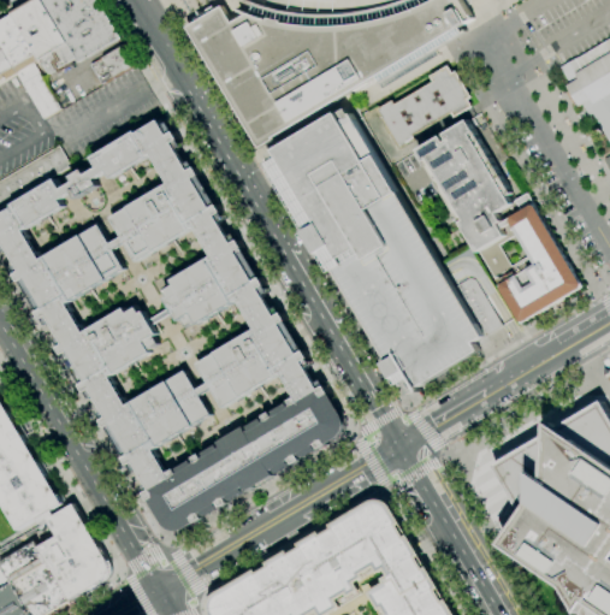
[(6,11),(24,0),(39,0),(64,42),(71,57),(43,74),(36,61),(33,63),(31,60),(35,58),(7,12),(6,11)]
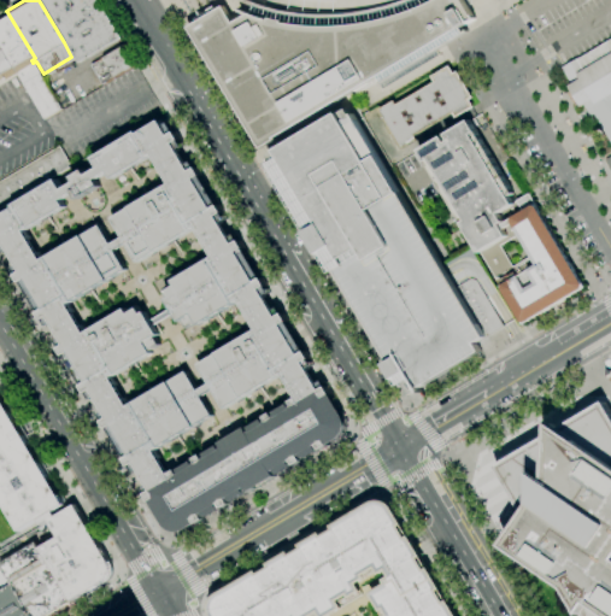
[(93,0),(116,37),(75,62),(71,57),(64,42),(39,0),(93,0)]
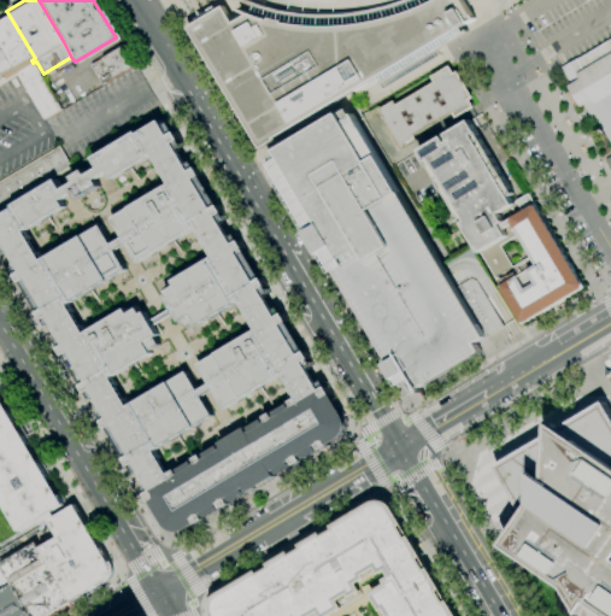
[(183,25),(218,5),(228,22),(244,12),(248,6),(241,4),(235,0),(245,0),(252,3),(259,5),(266,6),(271,7),(278,10),(286,11),(293,12),(300,13),(307,15),(310,15),(317,15),(324,15),(333,13),(340,13),(347,12),(354,11),(358,10),(365,9),(372,7),(380,5),(387,4),(394,1),(397,0),(457,0),(468,19),(463,23),(462,24),(465,30),(439,46),(376,82),(371,76),(268,138),(269,139),(254,147),(183,25)]
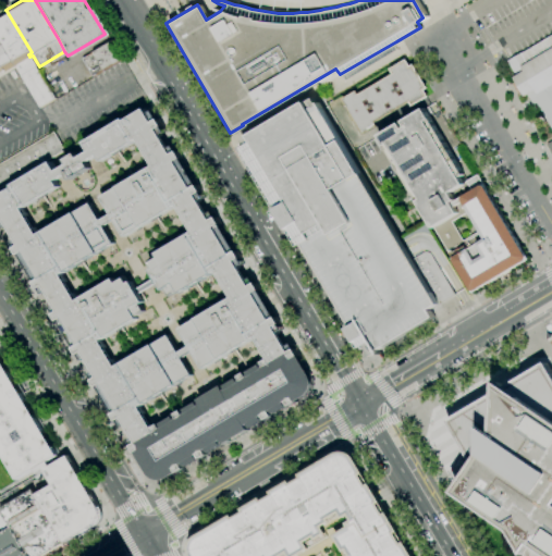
[(358,0),(356,1),(350,3),(343,4),(336,7),(330,8),(323,9),(320,10),(314,11),(307,12),(301,12),(293,13),(286,13),(280,13),(278,13),(271,12),(265,11),(258,10),(252,9),(245,7),(241,5),(234,4),(228,2),(221,0),(358,0)]
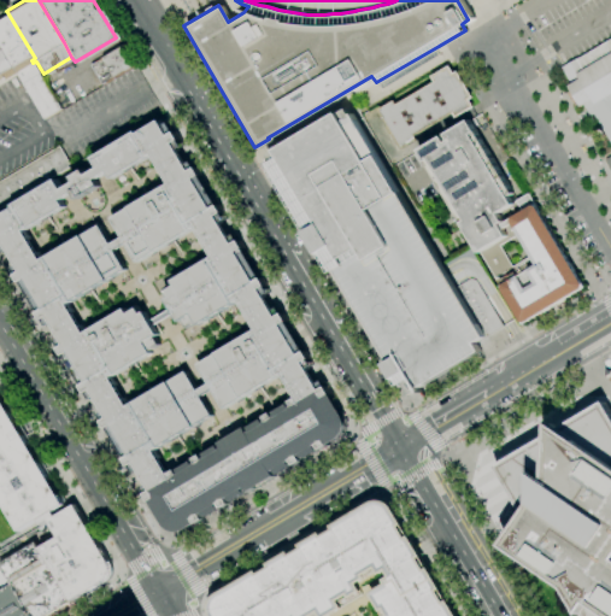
[(0,16),(7,12),(35,58),(31,60),(28,63),(56,109),(39,118),(12,74),(1,80),(0,81),(0,16)]
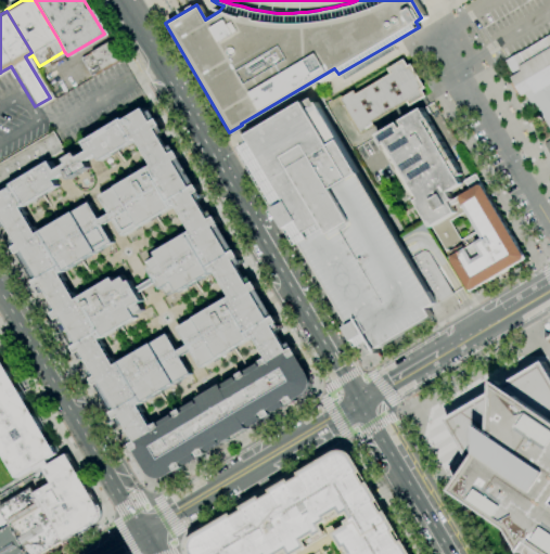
[(549,130),(548,132),(529,101),(526,104),(520,93),(517,94),(506,76),(509,75),(500,60),(515,51),(516,51),(549,30),(549,130)]
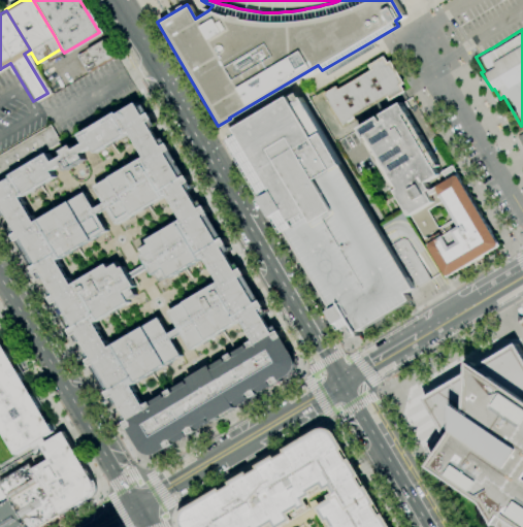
[(83,72),(72,55),(101,37),(111,55),(83,72)]
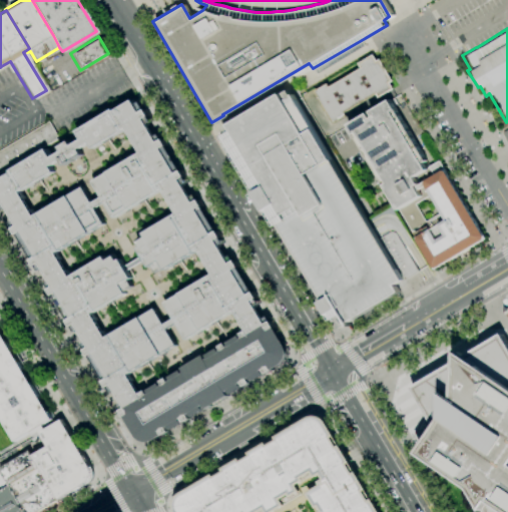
[(330,122),(311,90),(323,83),(325,86),(356,68),(353,63),(368,54),(372,60),(376,58),(389,81),(385,83),(389,88),(374,97),(371,93),(340,112),(342,115),(330,122)]
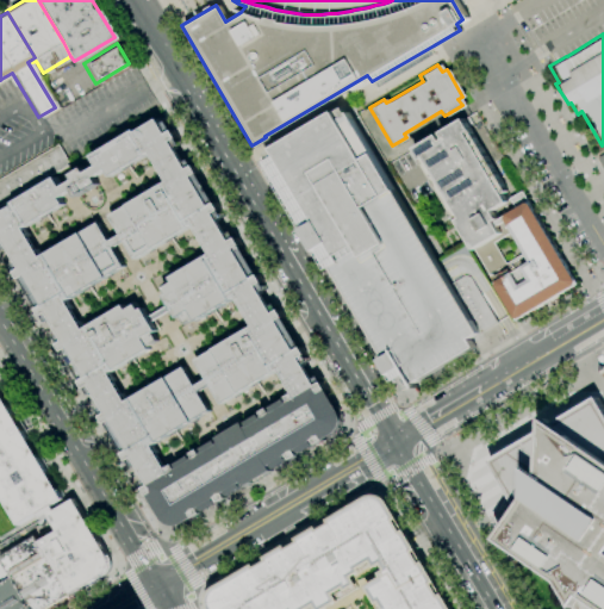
[(259,159),(262,156),(260,153),(268,148),(330,111),(338,106),(342,112),(344,111),(346,115),(368,153),(391,190),(433,260),(460,243),(503,316),(498,318),(492,322),(475,333),(465,339),(471,347),(410,383),(412,387),(411,389),(409,385),(400,390),(394,378),(391,380),(386,373),(384,374),(375,359),(322,269),(310,250),(298,229),(290,216),(292,215),(261,161),(259,159)]
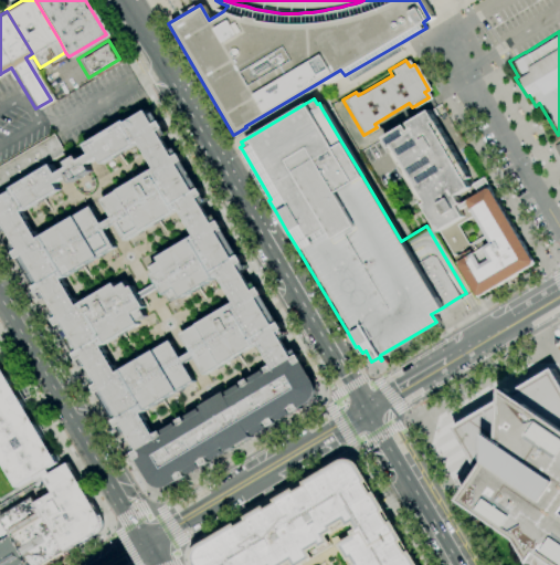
[(304,401),(295,407),(295,408),(288,412),(285,408),(284,409),(286,412),(273,420),(271,417),(268,418),(272,422),(264,427),(262,421),(260,422),(262,427),(250,435),(246,430),(245,432),(247,437),(223,451),(220,447),(219,448),(221,451),(208,459),(205,456),(203,457),(207,461),(199,466),(197,461),(194,462),(197,466),(183,473),(181,470),(180,471),(182,475),(175,480),(175,479),(161,487),(160,487),(159,487),(159,488),(158,488),(157,488),(157,487),(156,487),(155,487),(154,487),(152,487),(152,485),(151,485),(150,485),(149,484),(148,484),(148,483),(147,483),(147,482),(146,482),(146,481),(133,460),(134,459),(130,452),(127,447),(131,443),(123,430),(118,432),(115,427),(111,419),(94,391),(90,385),(86,378),(91,376),(83,363),(78,365),(75,359),(71,352),(54,325),(50,317),(46,312),(52,310),(43,295),(39,299),(35,293),(31,285),(14,258),(10,251),(7,244),(11,241),(3,228),(0,230),(0,194),(9,189),(8,187),(48,164),(52,173),(63,166),(61,161),(72,155),(75,159),(85,153),(80,144),(120,119),(122,122),(143,110),(145,115),(150,112),(156,121),(160,127),(164,133),(158,136),(166,149),(171,146),(175,153),(179,160),(196,187),(200,195),(203,200),(198,203),(205,218),(211,215),(214,220),(219,227),(235,253),(240,261),(247,274),(242,278),(245,283),(251,280),(254,286),(259,294),(275,321),(280,328),(283,335),(277,338),(285,352),(292,348),(294,354),(298,361),(298,362),(310,383),(312,384),(312,385),(312,386),(312,387),(312,388),(312,389),(312,390),(312,391),(312,393),(312,394),(310,395),(310,396),(310,397),(309,397),(309,398),(308,398),(308,399),(307,400),(306,400),(306,401),(305,401),(304,401)]
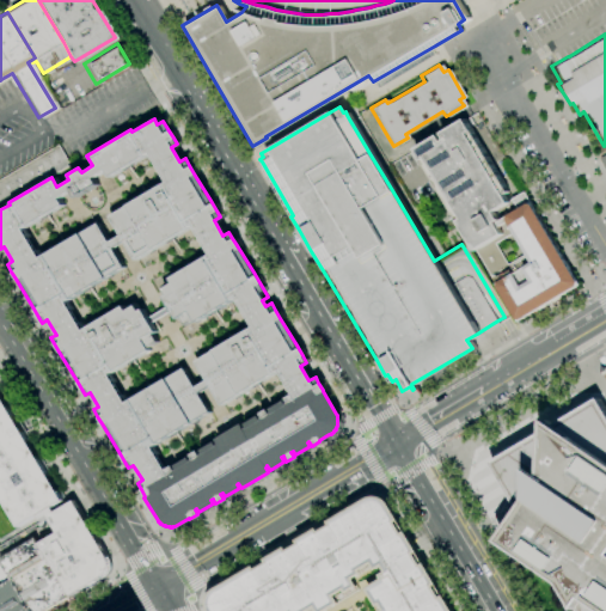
[(411,148),(434,134),(438,133),(460,118),(466,129),(503,191),(500,194),(503,200),(520,190),(526,201),(522,202),(502,215),(502,217),(501,218),(503,221),(509,231),(490,243),(502,263),(521,252),(527,262),(518,267),(508,273),(506,269),(501,272),(499,268),(487,275),(471,249),(454,220),(417,159),(411,148)]
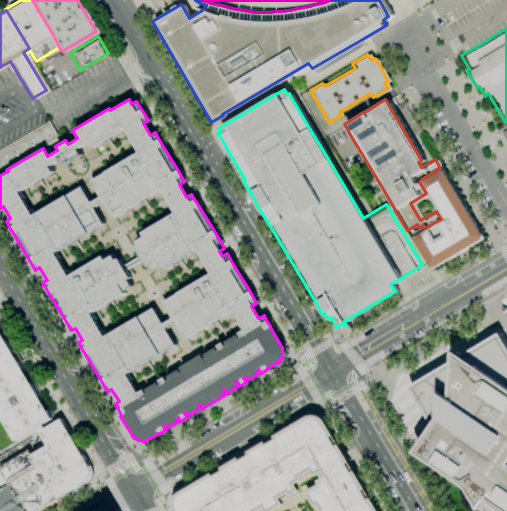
[(0,146),(45,121),(54,138),(0,169),(0,146)]
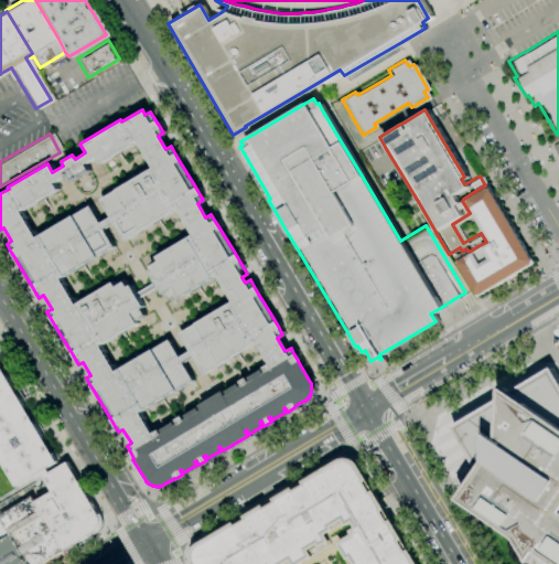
[(558,166),(558,167),(554,158),(555,157),(548,146),(558,139),(558,166)]
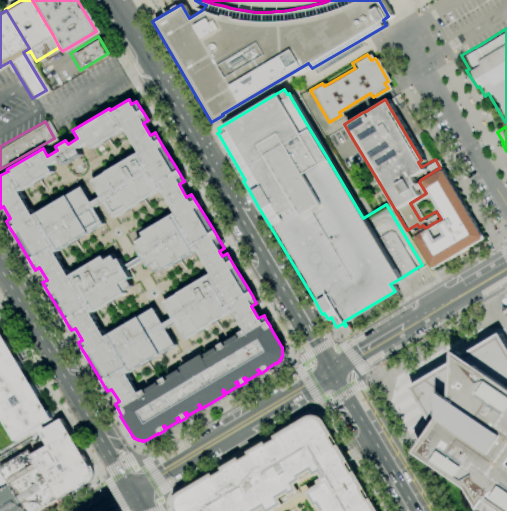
[(411,239),(413,236),(418,232),(416,229),(419,227),(423,225),(425,228),(433,223),(441,219),(436,211),(426,193),(421,185),(419,182),(420,181),(420,180),(437,169),(441,170),(479,236),(478,239),(431,267),(428,266),(411,239)]
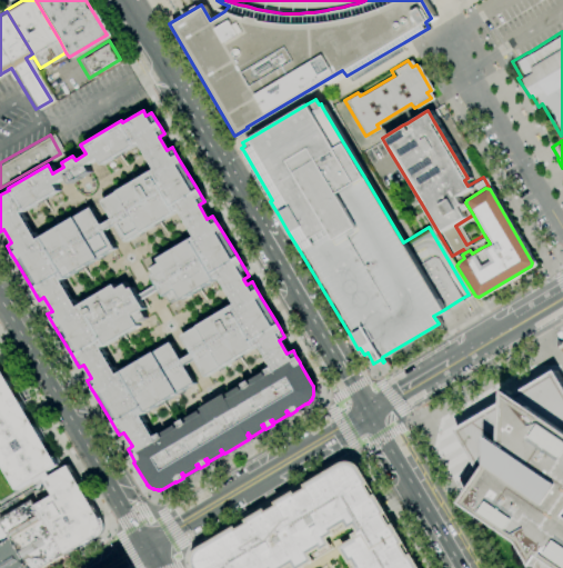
[(453,429),(468,421),(502,400),(503,389),(512,395),(550,371),(562,392),(562,567),(534,567),(533,566),(532,567),(516,540),(461,501),(480,474),(479,474),(464,448),(453,429)]
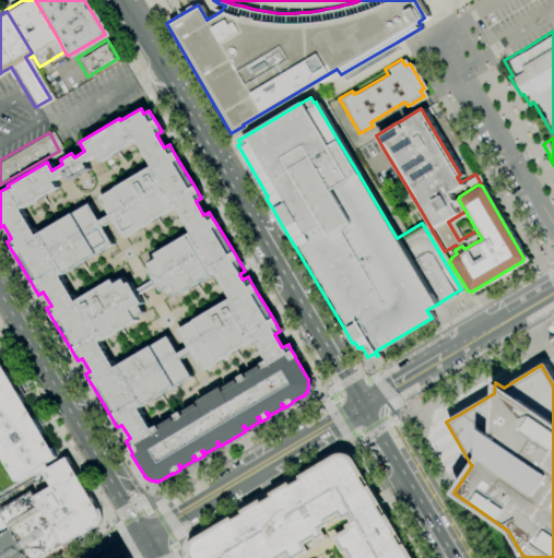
[(31,470),(12,481),(0,460),(0,366),(54,455),(44,462),(31,470)]
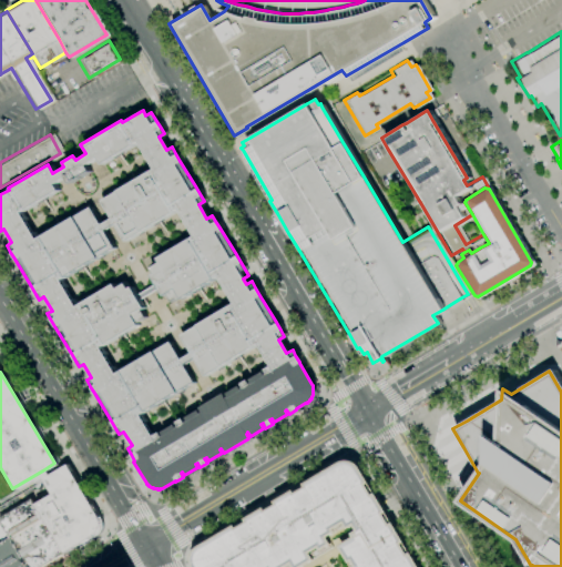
[(357,467),(366,482),(364,484),(369,494),(373,492),(384,512),(380,513),(386,523),(389,520),(401,542),(398,543),(404,553),(407,550),(417,566),(348,566),(351,565),(349,560),(346,563),(336,545),(350,536),(348,533),(354,529),(350,525),(344,529),(340,524),(331,529),(333,532),(325,537),(329,544),(317,550),(316,547),(307,553),(312,560),(299,566),(289,566),(288,564),(282,566),(190,566),(190,565),(188,565),(188,564),(188,563),(188,562),(188,560),(187,559),(188,558),(188,557),(188,556),(188,555),(188,554),(190,553),(190,552),(191,550),(191,549),(192,549),(192,548),(193,548),(193,547),(194,547),(232,524),(233,527),(243,522),(242,518),(261,506),(263,509),(273,504),(271,500),(290,489),(292,492),(302,486),(299,483),(336,461),(337,461),(338,461),(339,459),(340,459),(341,459),(343,459),(344,459),(345,459),(346,459),(347,459),(348,459),(349,461),(350,461),(351,461),(351,462),(353,462),(353,463),(354,463),(355,464),(356,465),(357,466),(357,467)]
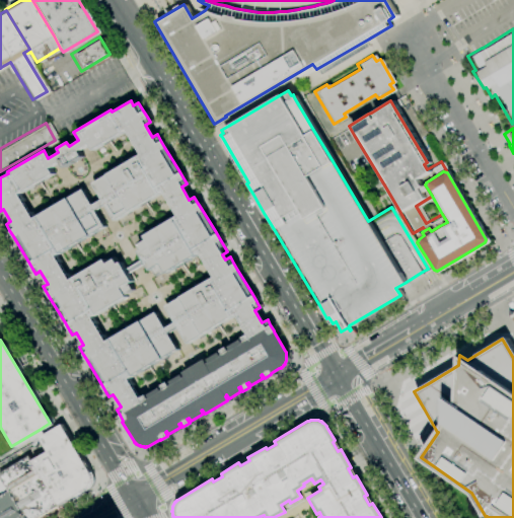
[(87,471),(87,472),(88,472),(88,473),(88,474),(89,474),(89,475),(89,476),(89,477),(89,478),(89,479),(89,481),(89,482),(88,482),(88,483),(88,484),(87,485),(87,486),(86,486),(86,487),(85,487),(85,488),(84,488),(83,489),(82,489),(56,505),(29,460),(45,451),(37,437),(30,441),(28,436),(41,429),(44,433),(59,424),(87,471)]
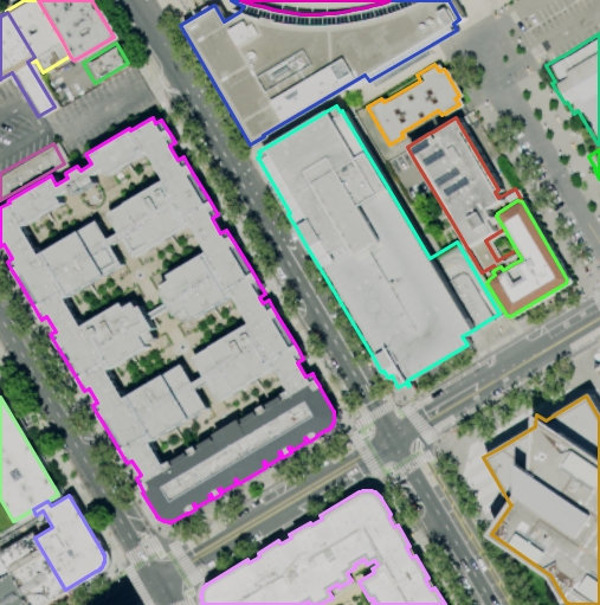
[(24,604),(6,573),(0,564),(0,549),(31,532),(34,538),(65,590),(39,604),(24,604)]
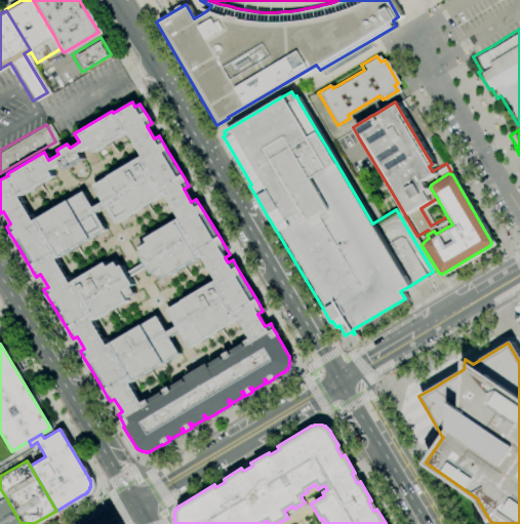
[(21,523),(0,523),(0,498),(5,496),(21,523)]
